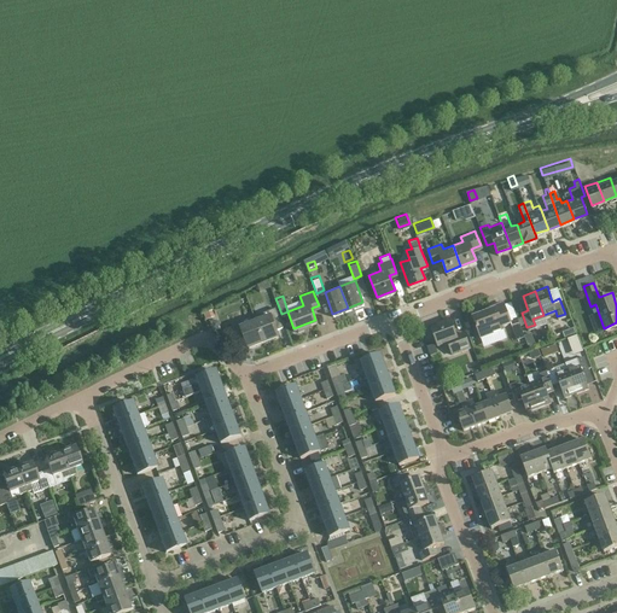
[(510,321),(506,311),(502,301),(490,304),(492,307),(472,314),(479,336),(502,327),(501,323),(510,321)]
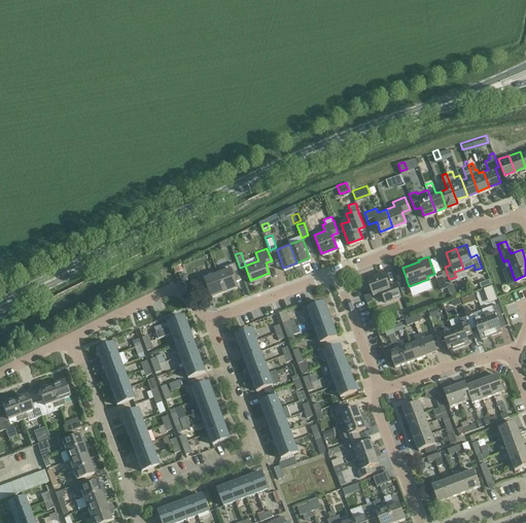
[(217,272),(224,290),(237,285),(235,279),(241,277),(235,259),(222,265),(224,269),(217,272)]
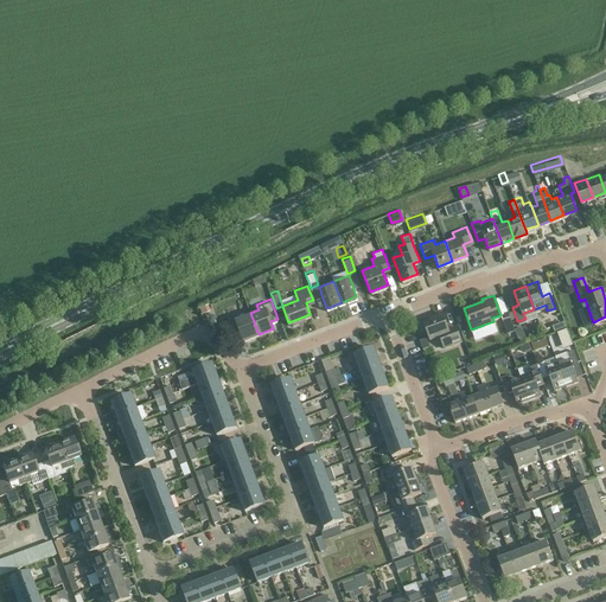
[(206,302),(198,305),(201,312),(209,308),(206,302)]
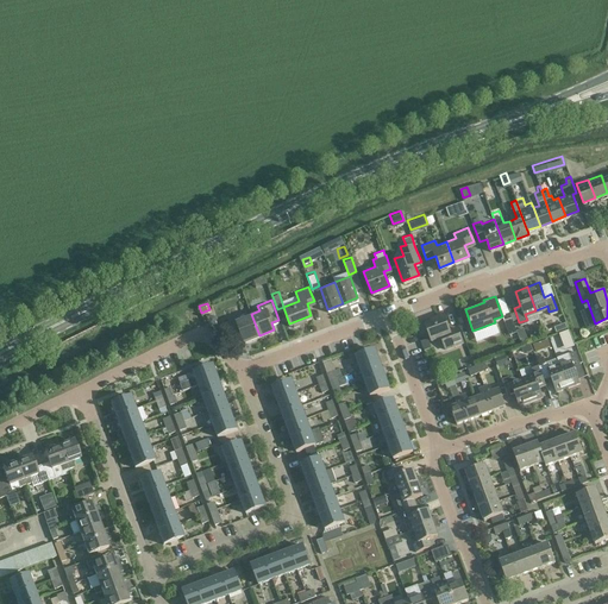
[(449,328),(443,312),(430,316),(431,319),(425,321),(431,338),(440,334),(445,346),(462,340),(456,325),(449,328)]
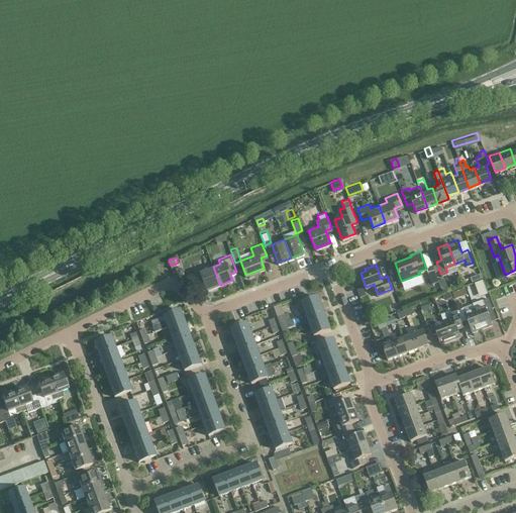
[(202,271),(200,267),(193,269),(199,285),(205,283),(207,289),(220,285),(213,267),(202,271)]
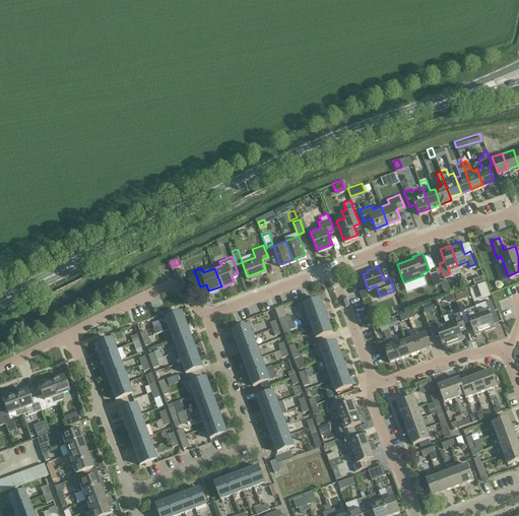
[(436,269),(430,271),(434,283),(441,281),(440,279),(436,269)]
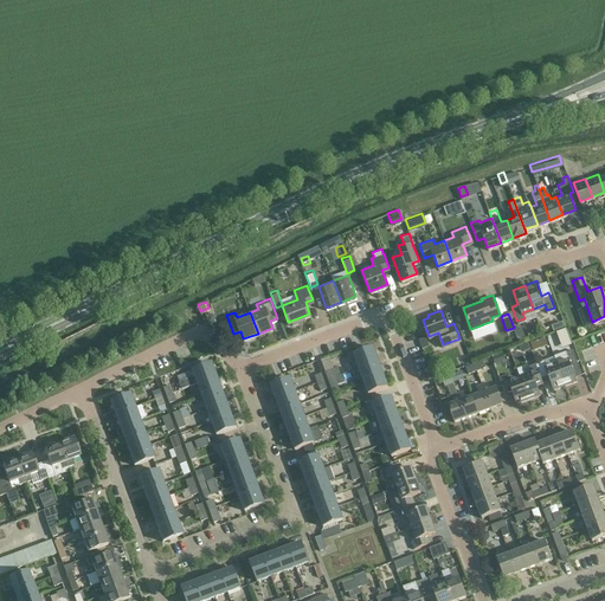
[(561,317),(554,320),(557,327),(564,324),(561,317)]
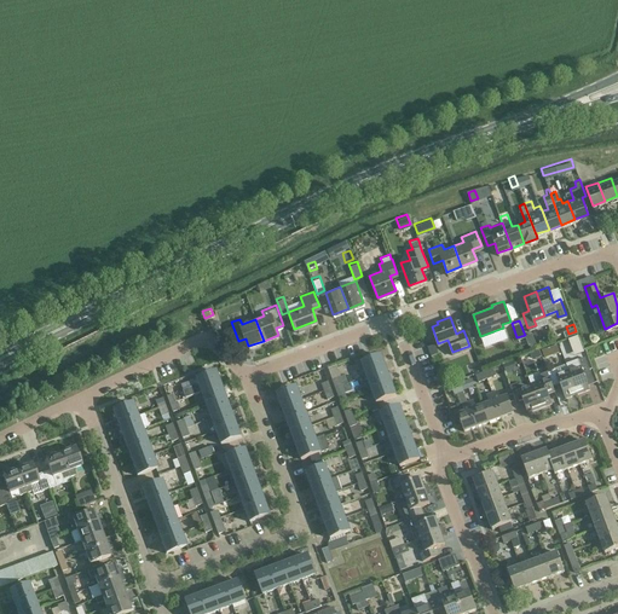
[(434,341),(426,343),(431,353),(438,351),(434,341)]
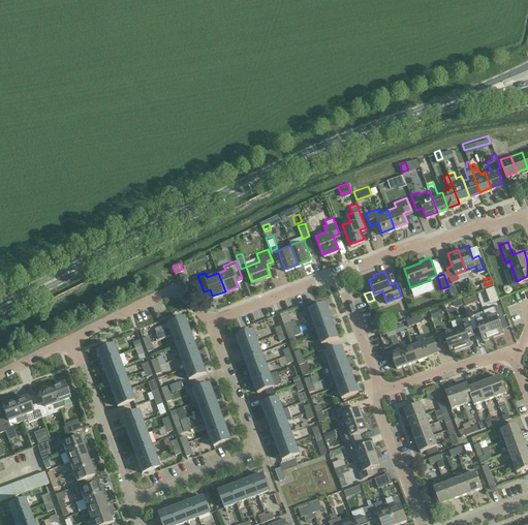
[(404,297),(395,300),(401,316),(410,313),(404,297)]
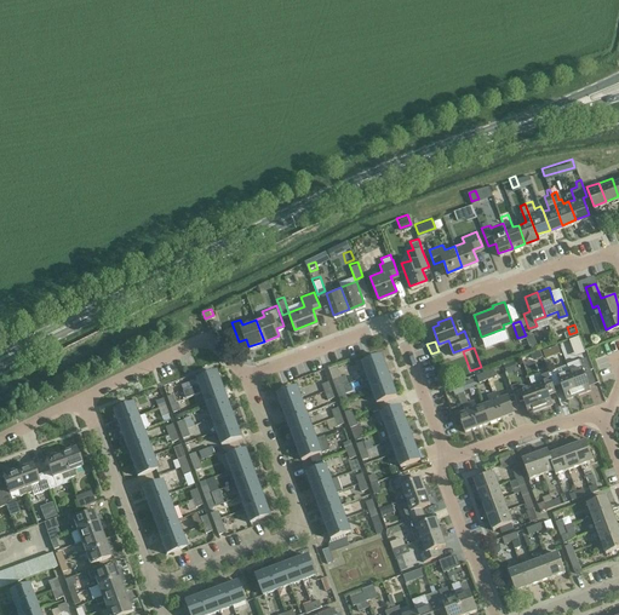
[(366,373),(385,366),(380,352),(361,360),(366,373)]
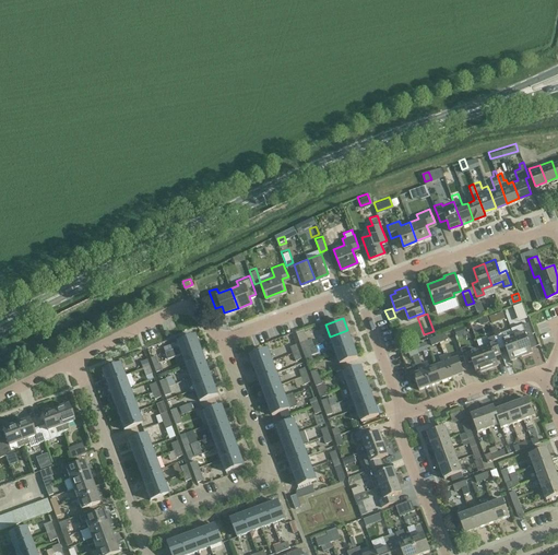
[(477,318),(471,321),(474,329),(481,326),(477,318)]
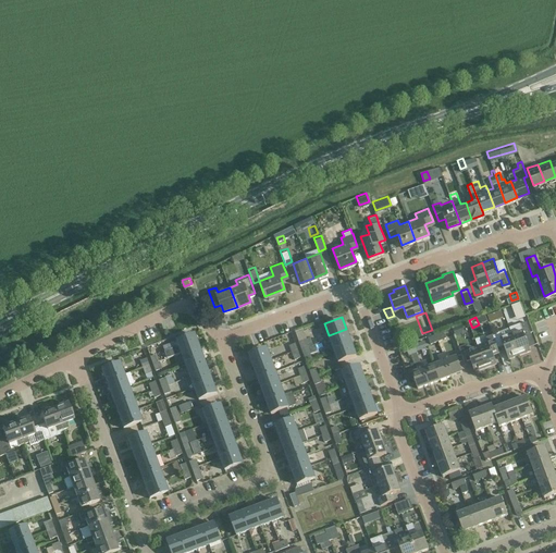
[(510,330),(518,352),(529,348),(524,334),(530,332),(526,319),(514,323),(516,329),(510,330)]
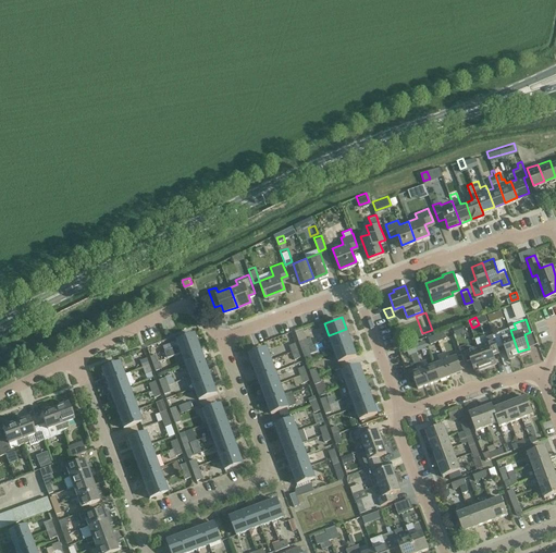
[(461,321),(452,324),(454,332),(461,330),(464,324),(461,321)]
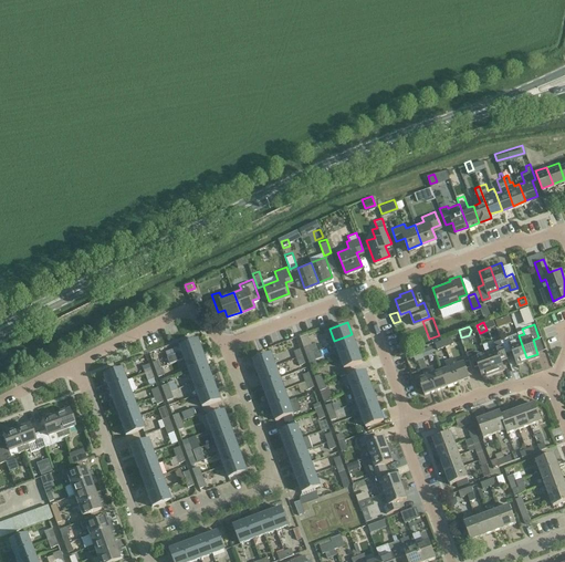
[(352,334),(334,341),(338,353),(357,346),(352,334)]
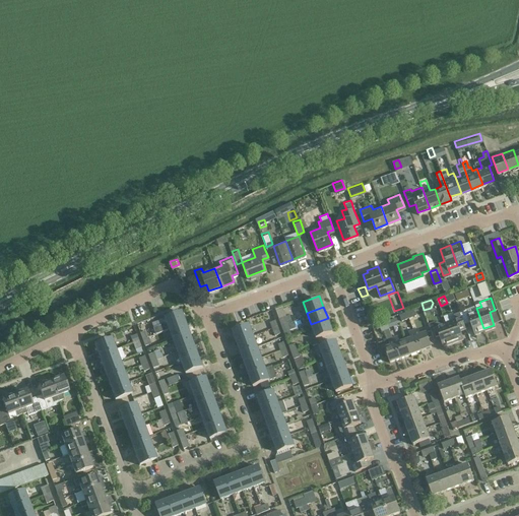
[(413,307),(405,310),(408,316),(415,313),(413,307)]
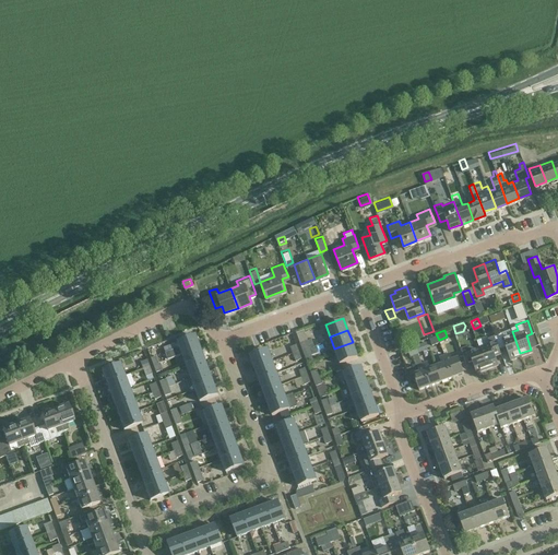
[(520,353),(512,331),(502,335),(500,330),(494,332),(498,346),(505,344),(509,357),(520,353)]
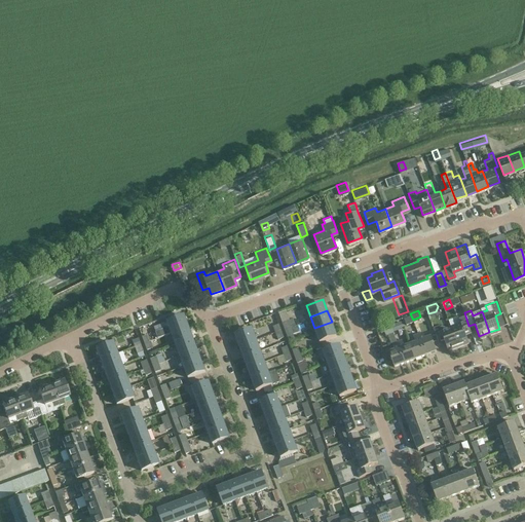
[(165,325),(154,329),(156,335),(171,330),(187,324),(183,312),(166,319),(169,325),(165,326),(165,325)]
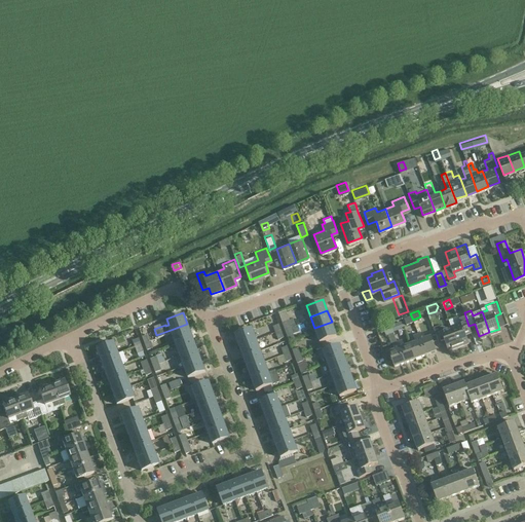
[(469,326),(464,312),(457,315),(459,321),(450,324),(457,344),(467,340),(463,328),(469,326)]
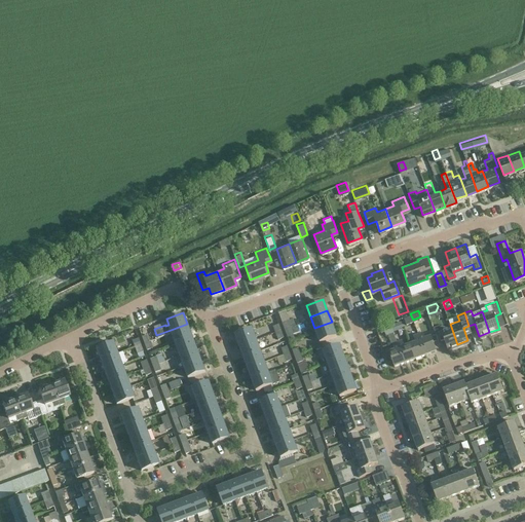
[(413,320),(410,313),(403,317),(406,323),(413,320)]
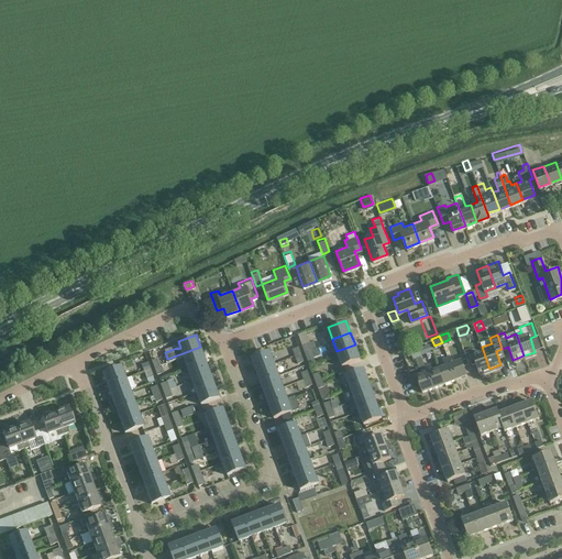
[(355,344),(337,351),(341,363),(360,357),(355,344)]
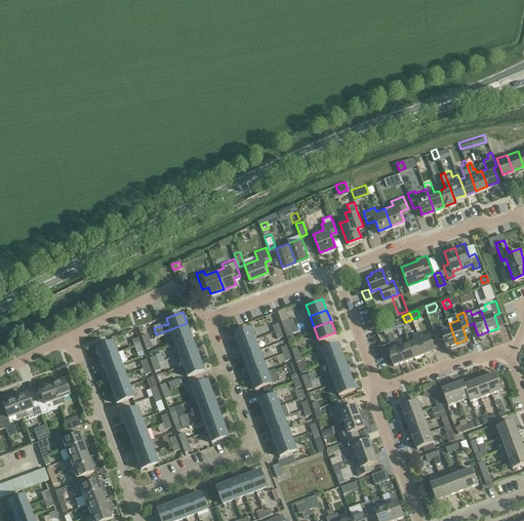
[(393,329),(390,322),(381,325),(385,332),(393,329)]
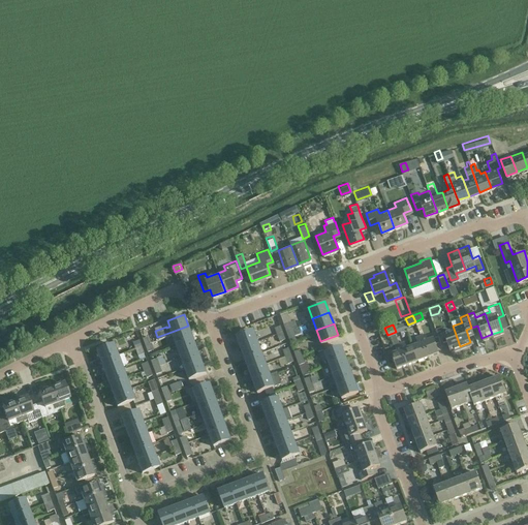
[(449,350),(460,346),(453,326),(447,328),(446,326),(444,326),(441,327),(441,325),(434,327),(439,340),(445,337),(449,350)]
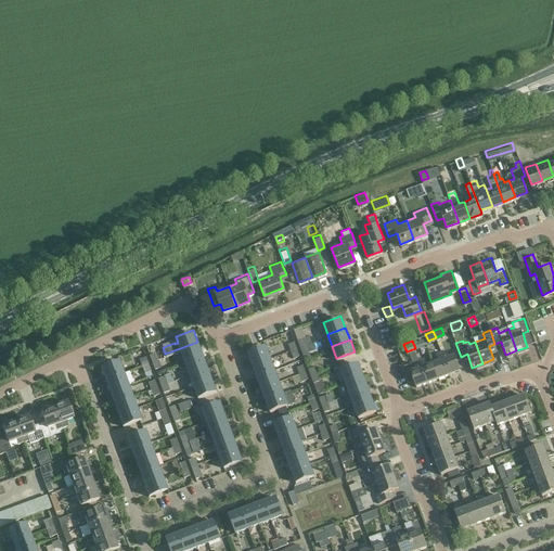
[(202,354),(197,342),(180,348),(184,360),(202,354)]
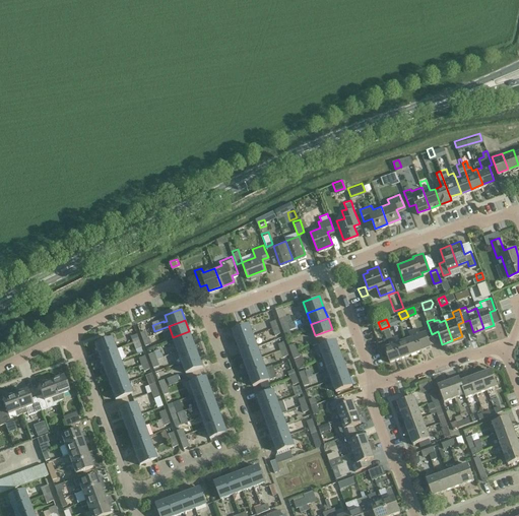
[(236,339),(252,333),(248,322),(232,328),(236,339)]
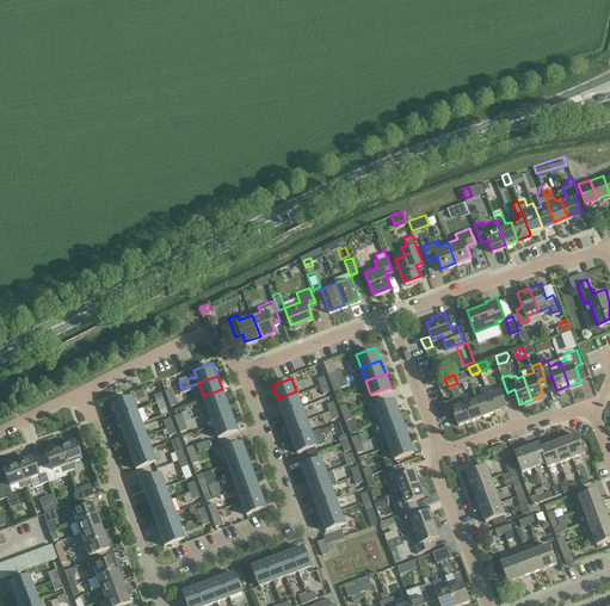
[(491,382),(485,384),(493,409),(506,404),(500,388),(493,390),(491,382)]
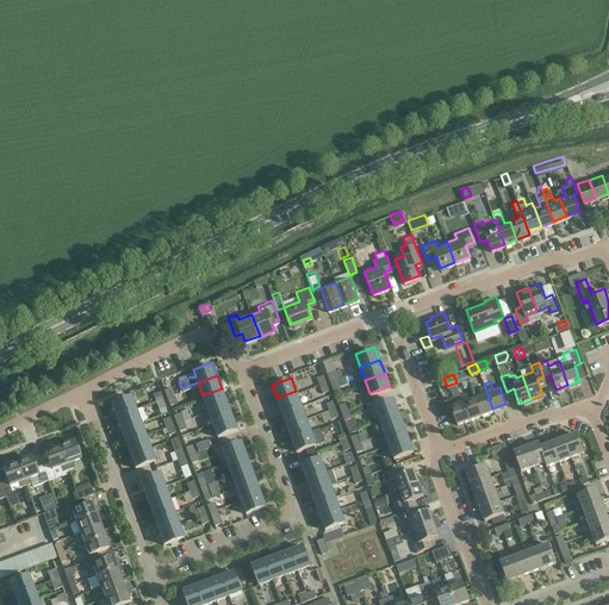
[(480,412),(492,409),(484,384),(479,386),(482,393),(474,395),(480,412)]
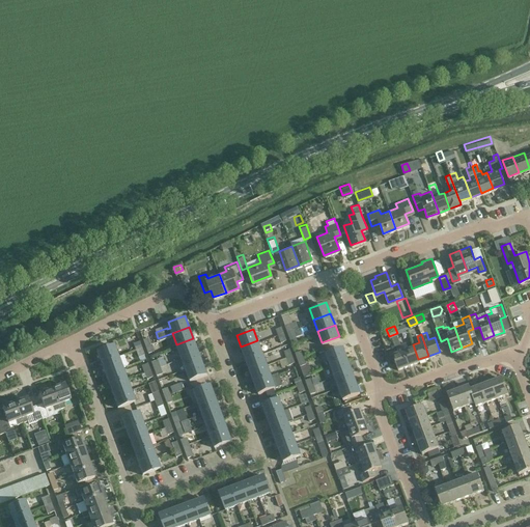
[(176,344),(180,356),(198,350),(193,338),(176,344)]
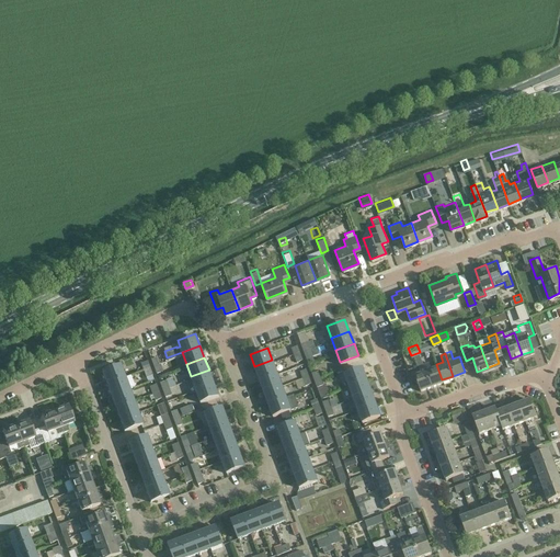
[(272,360),(254,366),(259,378),(276,372),(272,360)]
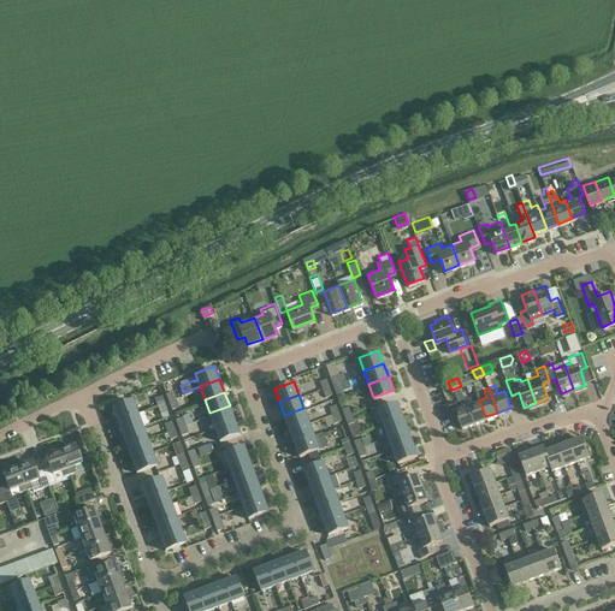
[(469,395),(463,397),(473,421),(485,416),(479,399),(473,402),(469,395)]
